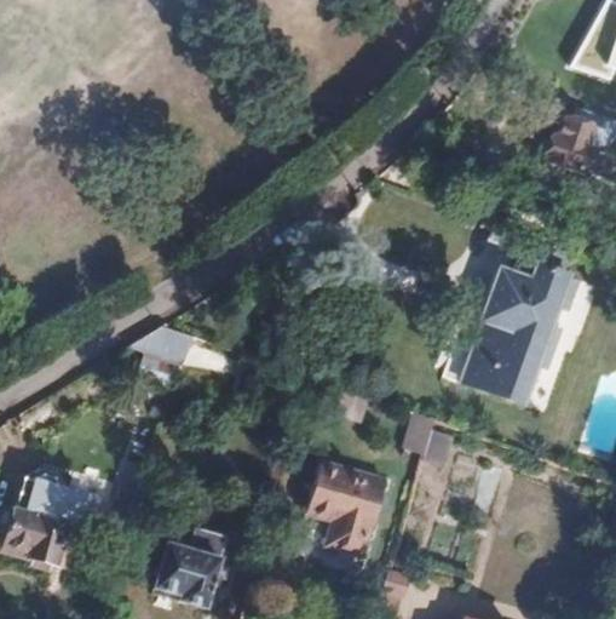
[(615,9),(589,0),(576,0),(558,52),(615,72),(615,9)]
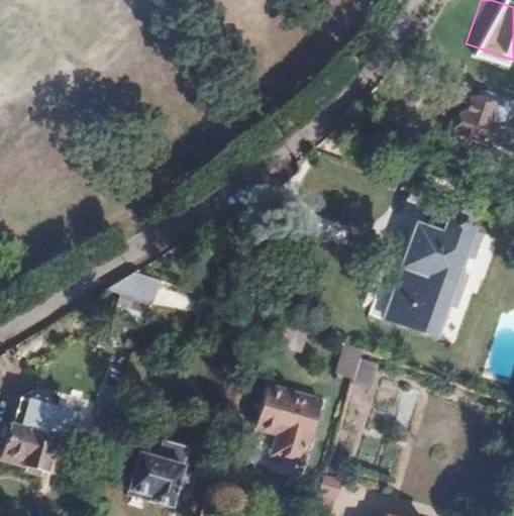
[(496,92),(502,75),(488,70),(482,87),(496,92)]
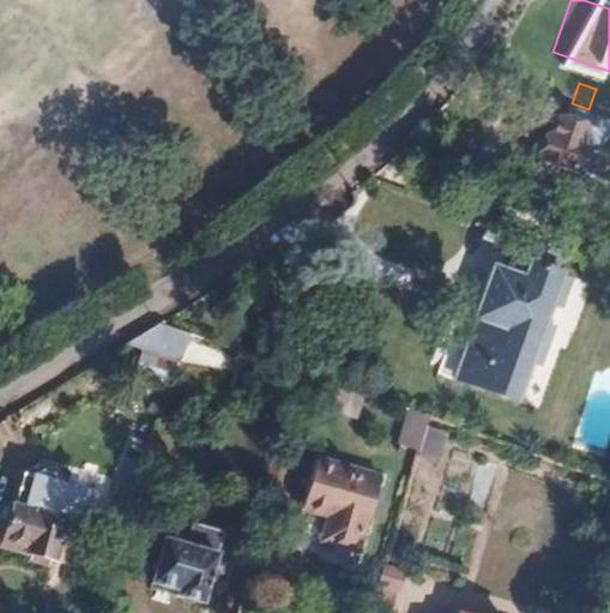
[(609,144),(608,143),(609,140),(609,134),(607,134),(609,127),(609,116),(589,109),(583,126),(567,120),(560,139),(557,137),(556,140),(549,142),(547,152),(549,157),(551,158),(549,161),(609,182),(609,144)]
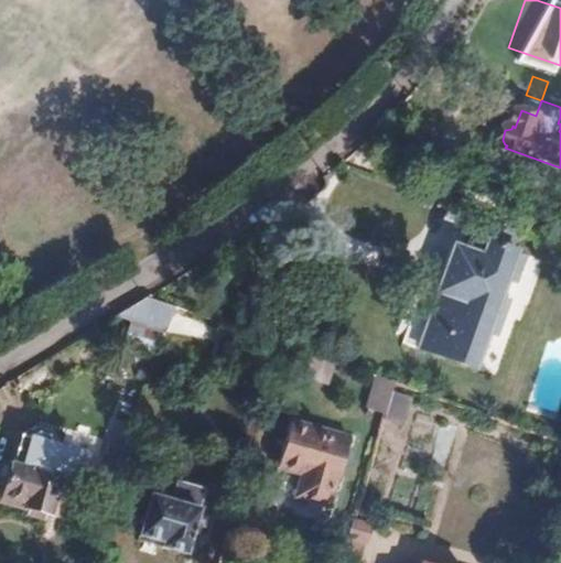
[(484,219),(487,212),(478,208),(475,217),(484,219)]
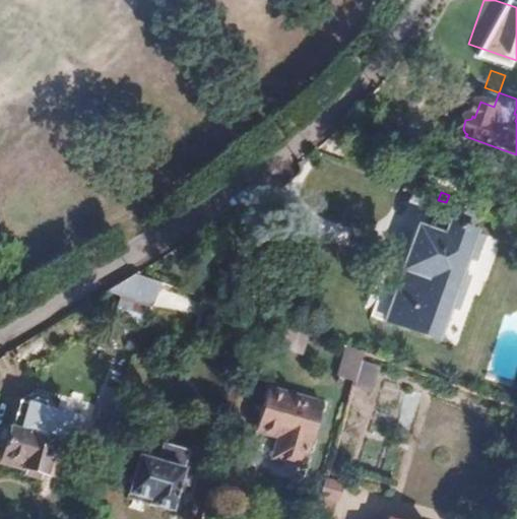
[(478,262),(488,237),(478,233),(478,232),(474,231),(483,207),(449,195),(446,202),(438,200),(428,230),(417,225),(408,248),(415,251),(389,321),(439,339),(450,307),(459,311),(467,289),(458,285),(463,274),(468,259),(478,262)]
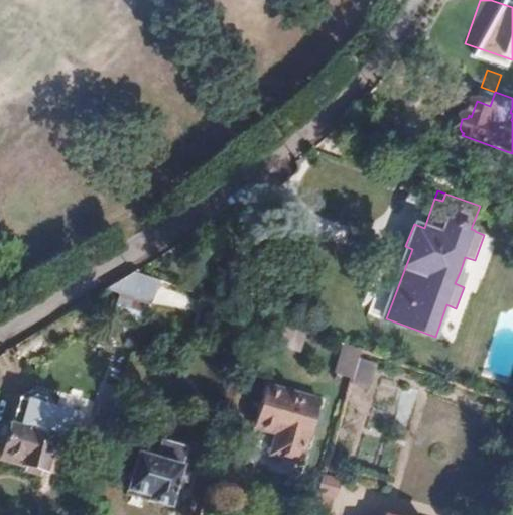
[(165,307),(173,283),(136,270),(117,281),(109,287),(123,291),(150,301),(165,307)]
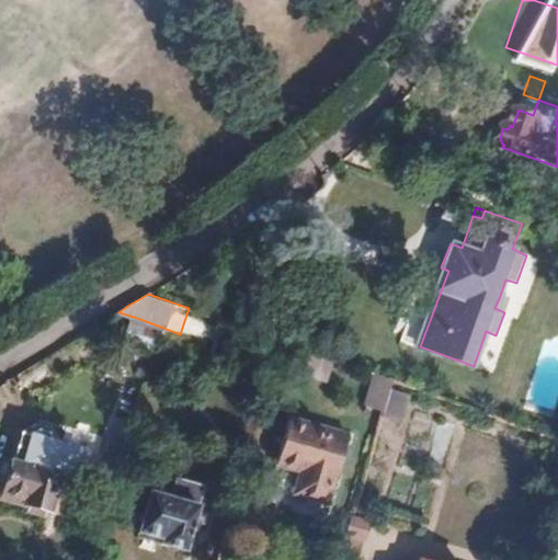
[(504,312),(510,299),(500,296),(494,308),(504,312)]
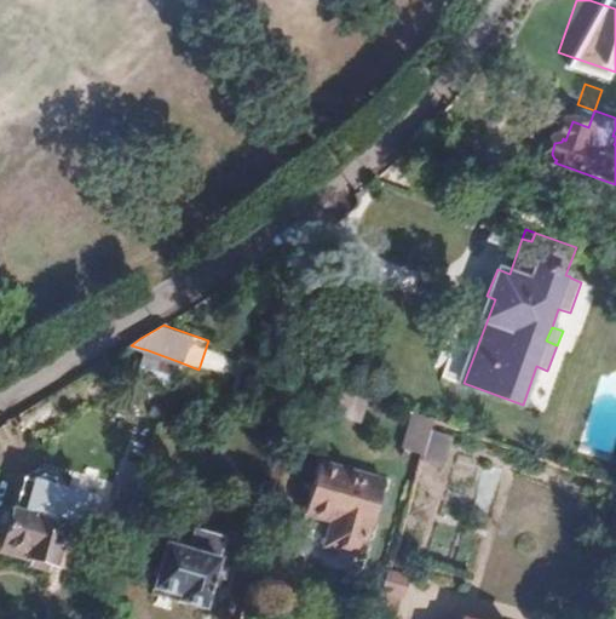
[(180,362),(148,350),(137,376),(172,389),(180,362)]
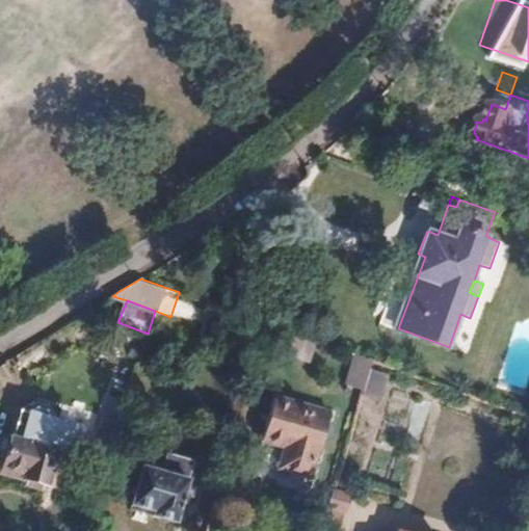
[(366,376),(371,360),(356,355),(347,385),(362,389),(366,376)]
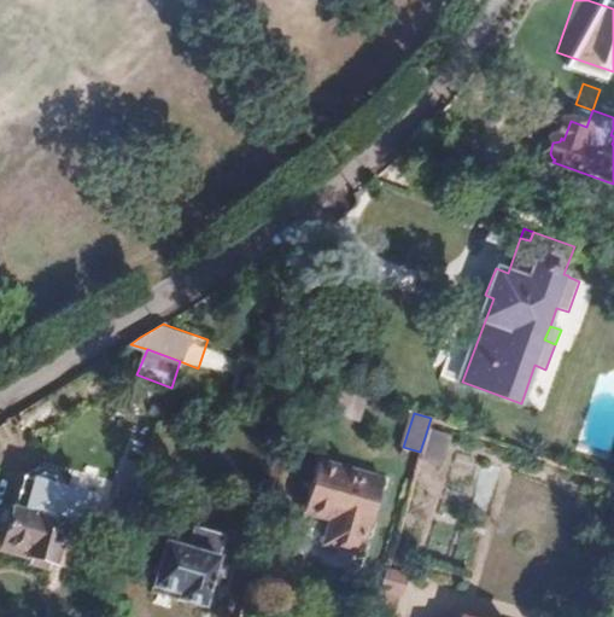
[(439,467),(446,443),(425,437),(420,452),(417,460),(439,467)]
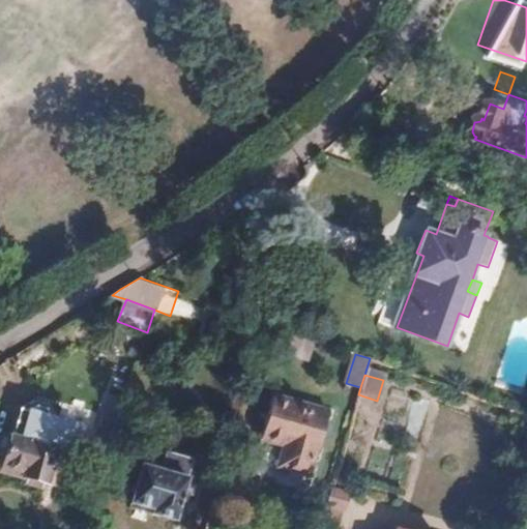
[(318,456),(331,412),(277,394),(264,439),(286,445),(280,466),(310,476),(315,457),(318,456)]
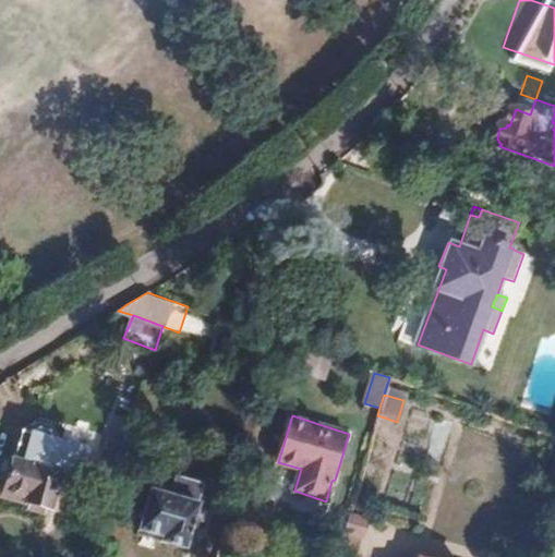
[(71,474),(79,446),(21,428),(2,488),(24,496),(23,500),(47,508),(59,471),(71,474)]
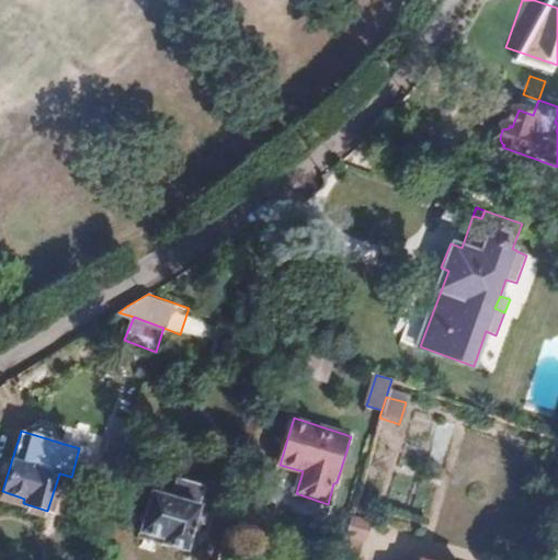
[(123,460),(127,447),(107,441),(98,475),(116,480),(123,460)]
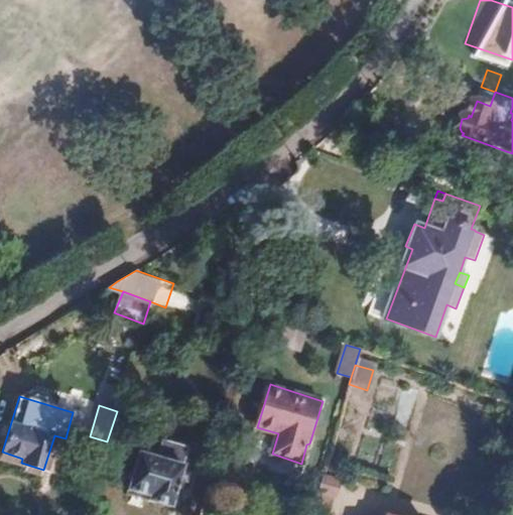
[(114,431),(116,424),(113,423),(107,441),(114,443),(119,432),(114,431)]
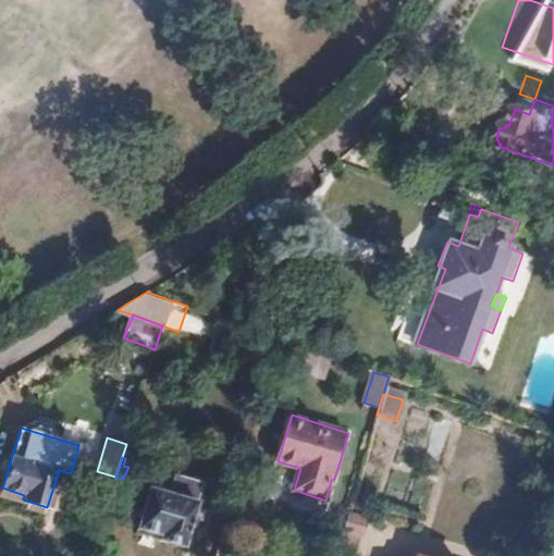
[(182,546),(202,481),(175,472),(169,492),(148,486),(136,527),(160,534),(158,538),(182,546)]
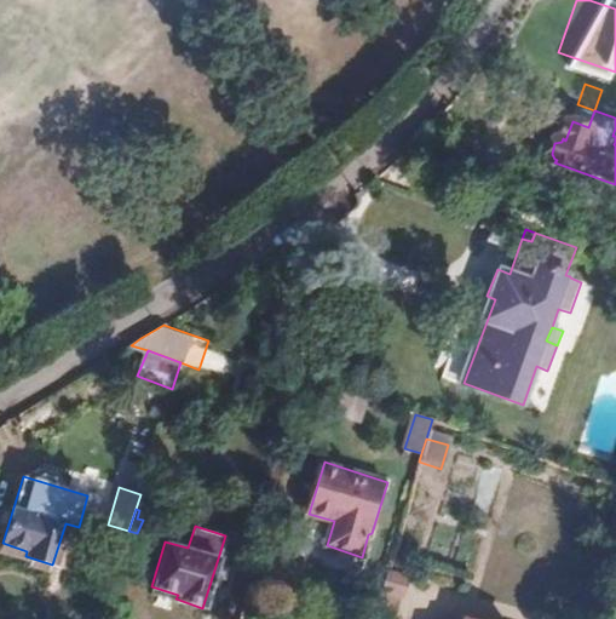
[(384,618),(390,601),(397,603),(402,584),(385,579),(372,618),(384,618)]
